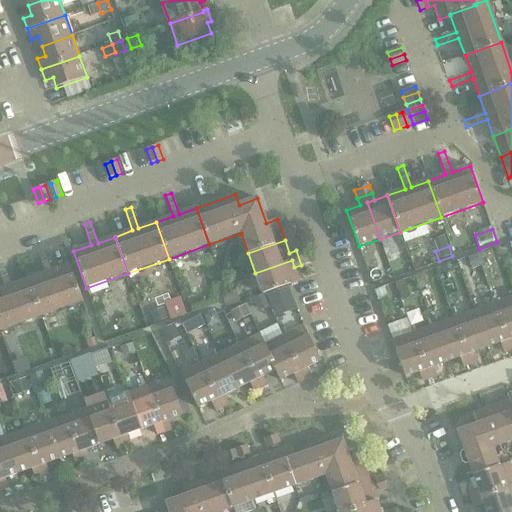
[(304,248),(296,250),(301,265),(309,262),(304,248)]
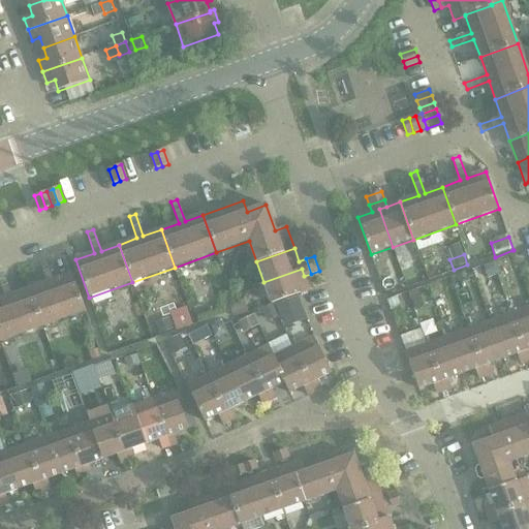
[(48,283),(29,289),(42,328),(86,312),(72,274),(54,281),(45,258),(39,261),(48,283)]
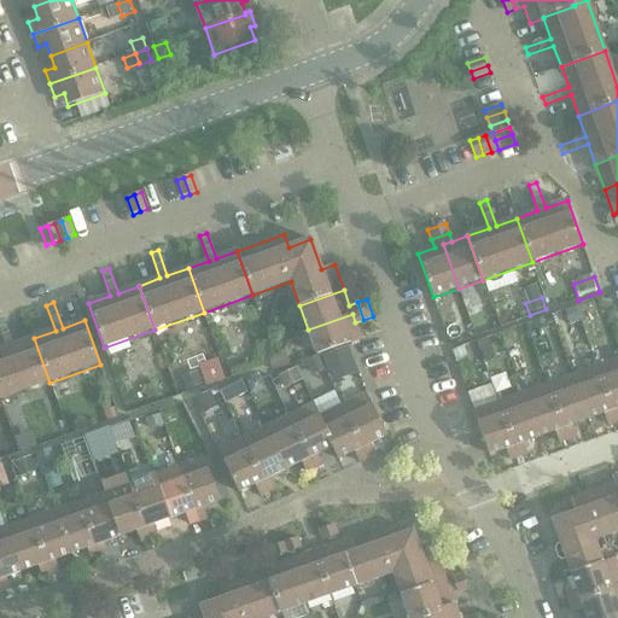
[(353,314),(308,330),(318,355),(361,339),(355,322),(353,314)]
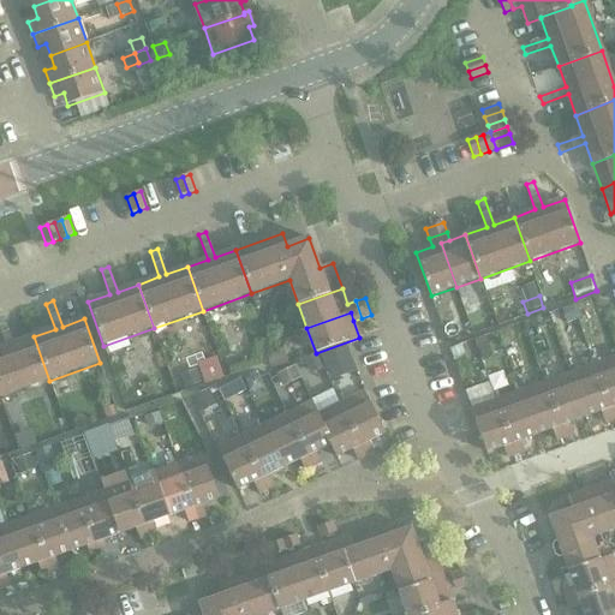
[(0,329),(6,346),(0,348),(0,395),(1,398),(49,381),(34,336),(13,344),(4,318),(0,320),(0,329)]
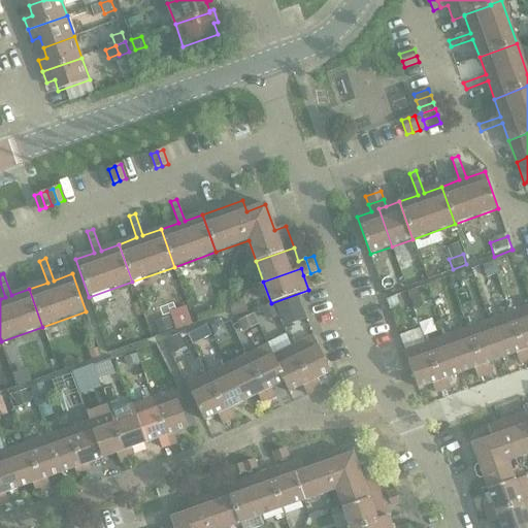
[(416,289),(407,292),(415,310),(422,307),(416,289)]
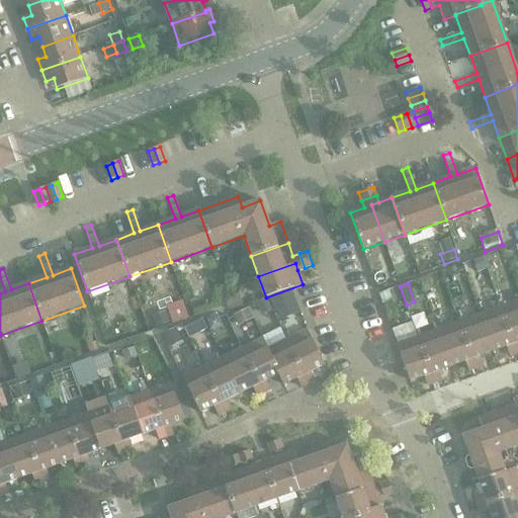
[(389,291),(379,294),(381,301),(392,297),(389,291)]
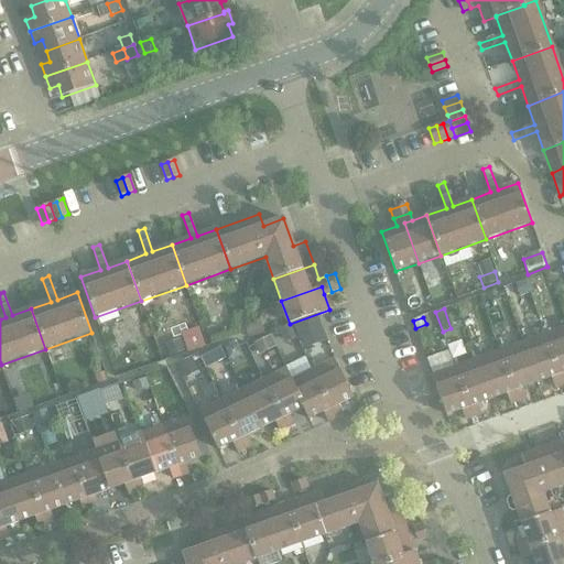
[(247,325),(246,326),(250,338),(264,333),(260,321),(247,325)]
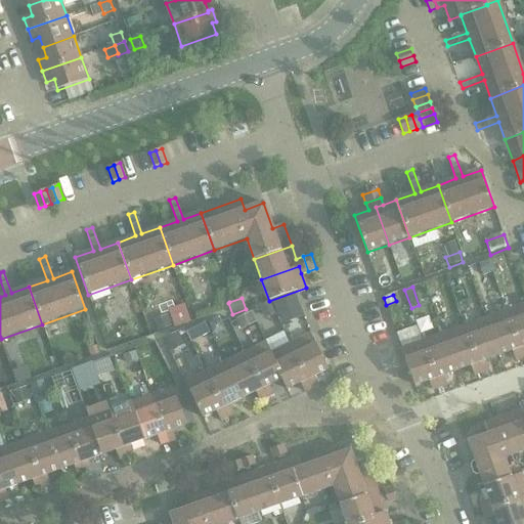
[(282,299),(273,302),(278,317),(288,314),(282,299)]
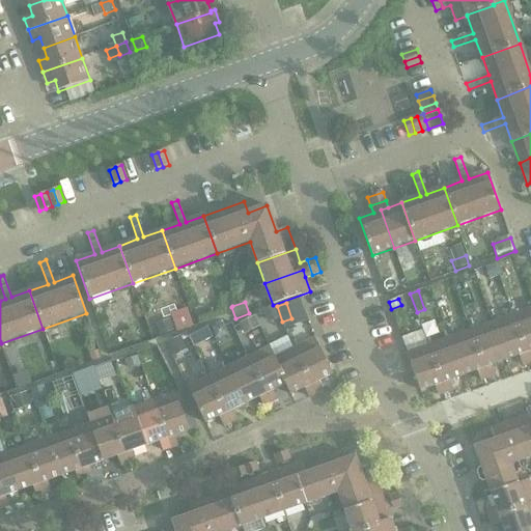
[(273,307),(263,311),(263,313),(268,322),(277,316),(273,307)]
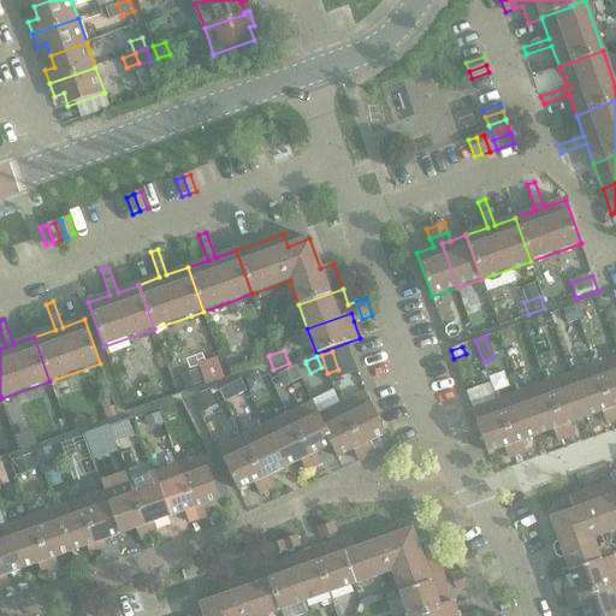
[(615,357),(594,366),(615,421),(615,420),(615,357)]
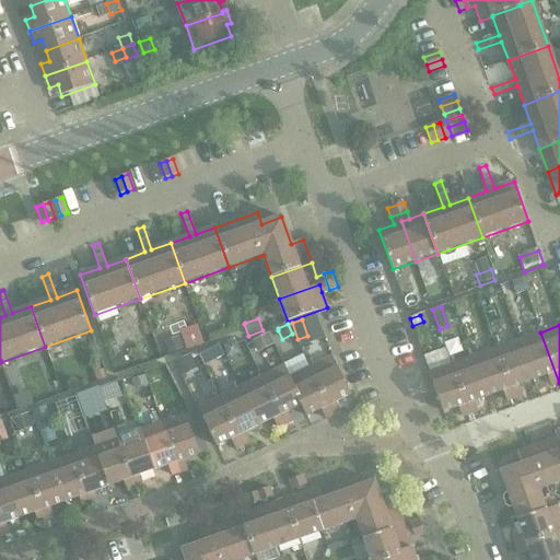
[(198,326),(181,331),(187,350),(205,345),(198,326)]
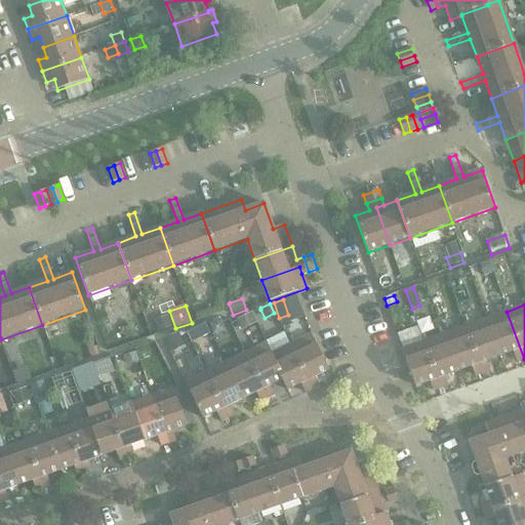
[(507,312),(486,319),(499,356),(513,352),(517,361),(524,359),(507,312)]
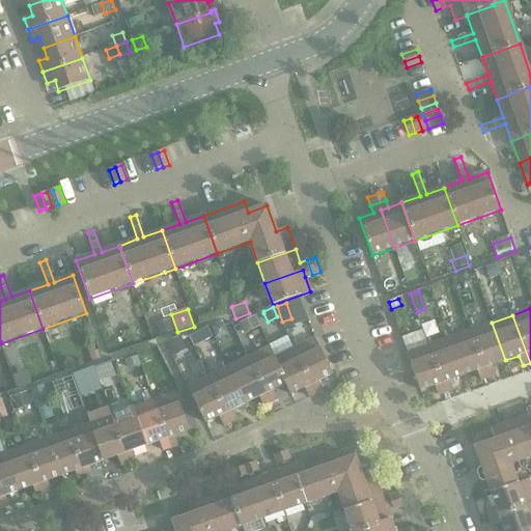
[(255,317),(240,325),(240,326),(244,334),(259,327),(255,317)]
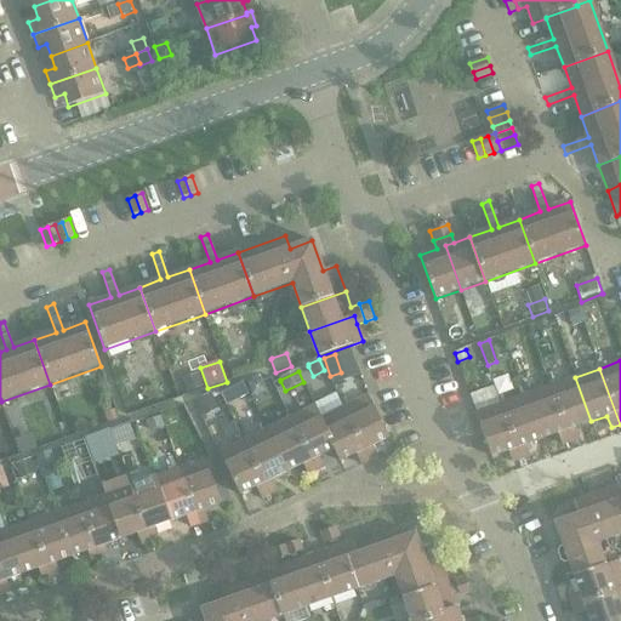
[(200,375),(183,382),(188,393),(205,387),(200,375)]
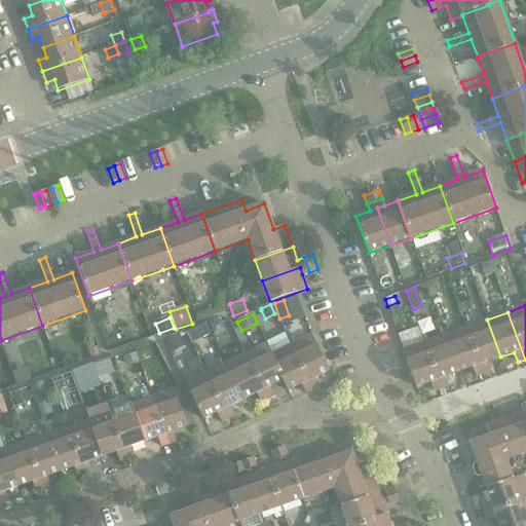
[(487,320),(466,327),(483,374),(491,372),(487,362),(500,357),(487,320)]
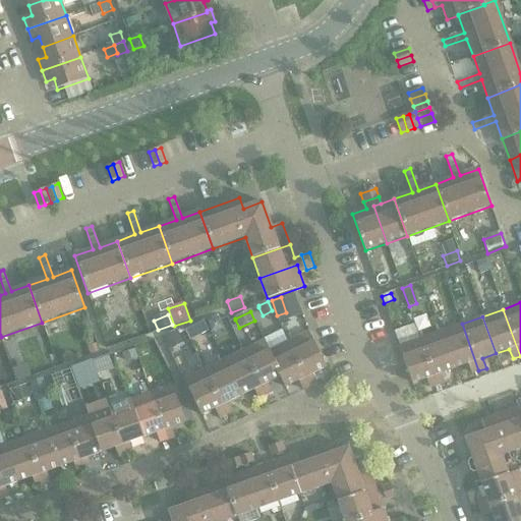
[(220,317),(209,322),(213,333),(220,331),(223,325),(222,322),(220,317)]
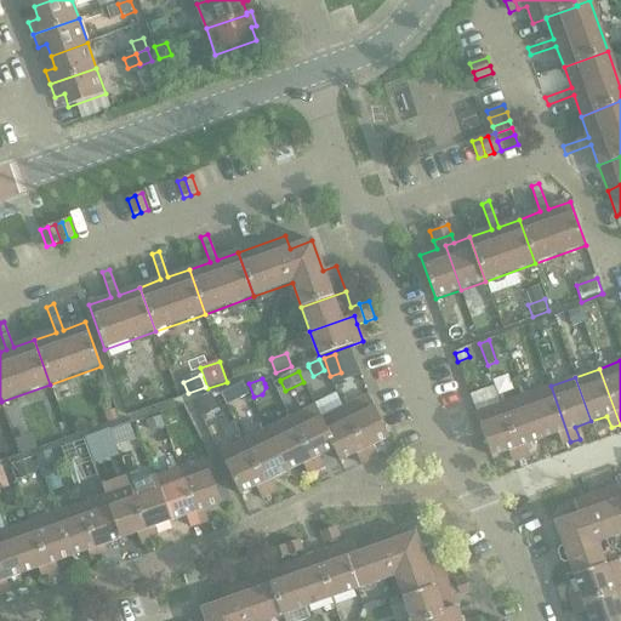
[(244,385),(233,389),(239,402),(249,396),(244,385)]
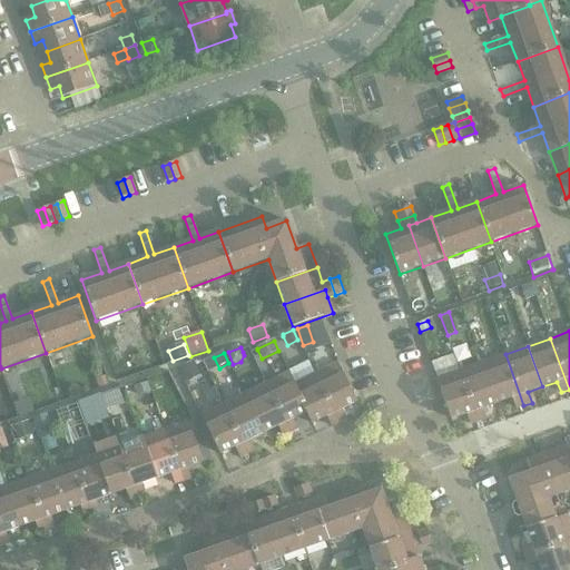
[(505,354),(482,363),(498,403),(512,397),(516,409),(523,405),(505,354)]
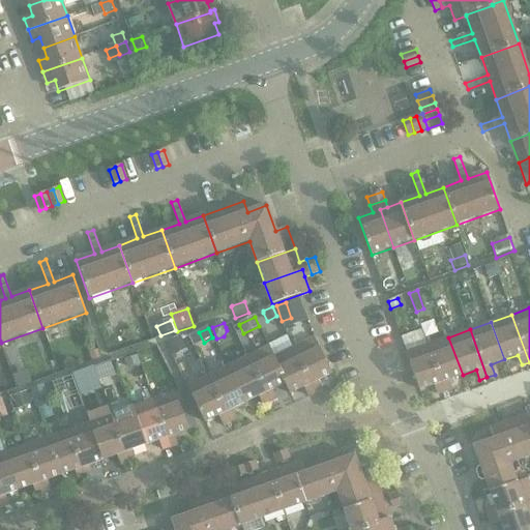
[(135,330),(124,334),(127,342),(137,339),(135,330)]
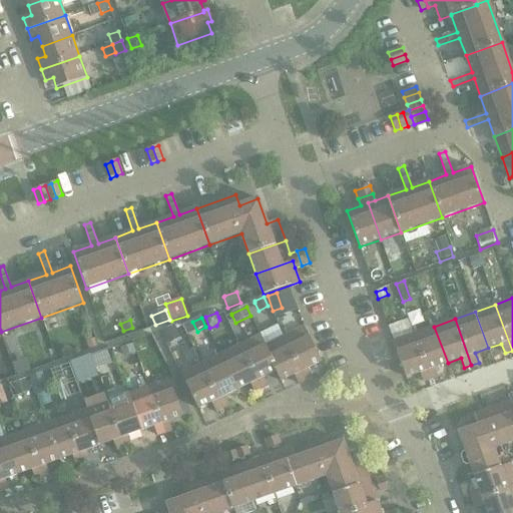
[(173,326),(160,333),(165,344),(179,338),(173,326)]
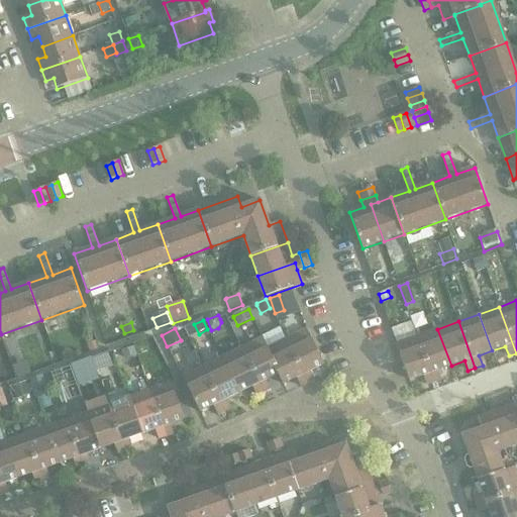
[(306,329),(286,339),(308,384),(315,381),(310,372),(324,365),(306,329)]
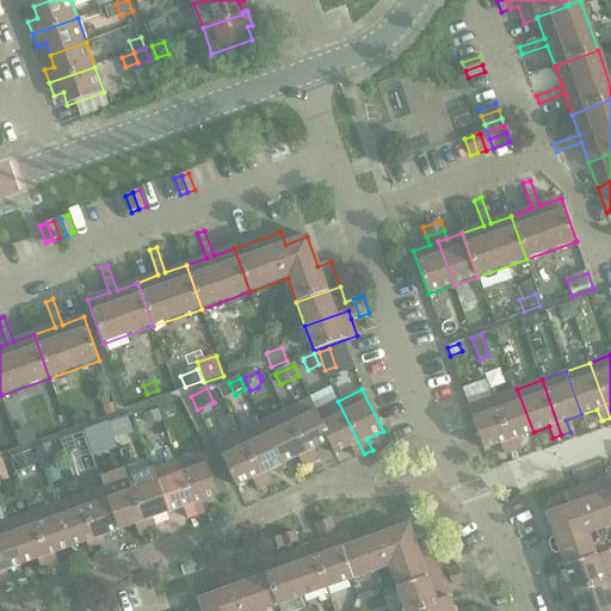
[(517,389),(493,397),(513,452),(522,449),(518,438),(534,432),(517,389)]
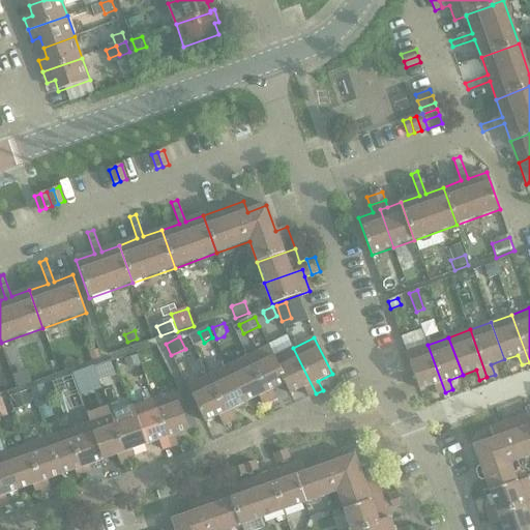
[(445,392),(428,345),(406,352),(419,390),(434,385),(438,395),(445,392)]
